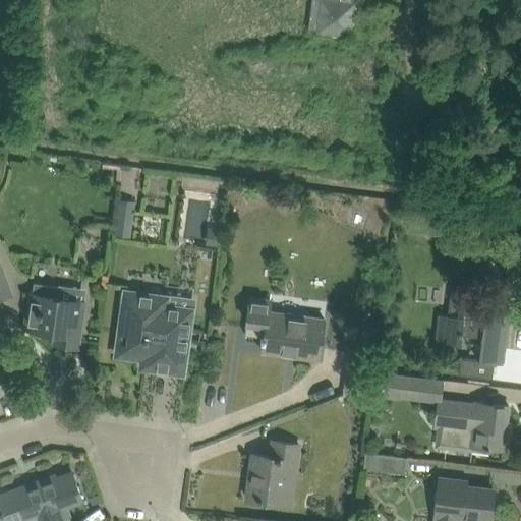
[(335,0),(322,0),(319,31),(350,35),(355,2),(335,0)]
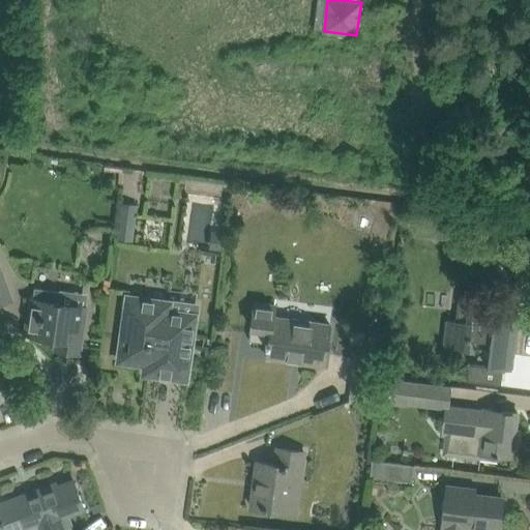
[(133,243),(136,219),(119,217),(116,241),(133,243)]
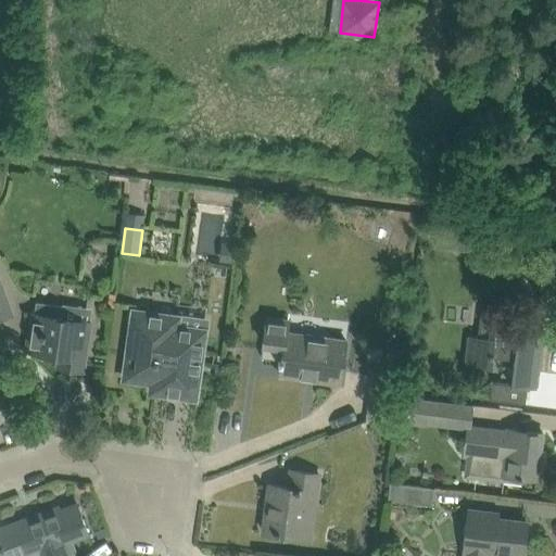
[(219,261),(232,263),(236,244),(222,242),(219,261)]
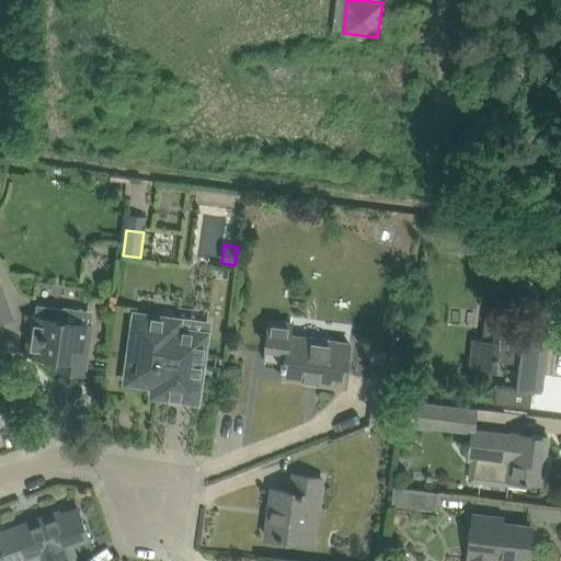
[(473,339),(470,367),(496,370),(497,361),(519,364),(516,386),(496,384),(494,403),(530,408),(533,391),(540,392),(547,339),(535,336),(536,330),(541,331),(544,309),(542,308),(542,313),(500,309),(501,304),(500,304),(499,312),(485,310),(482,340),(473,339)]
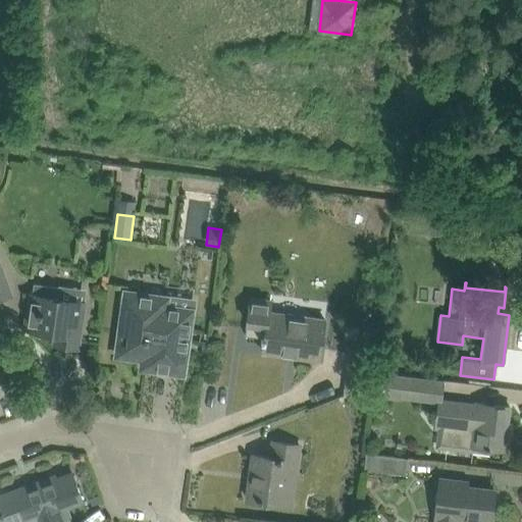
[(57,298),(59,286),(34,283),(33,294),(29,293),(22,328),(55,333),(53,345),(76,348),(84,302),(57,298)]
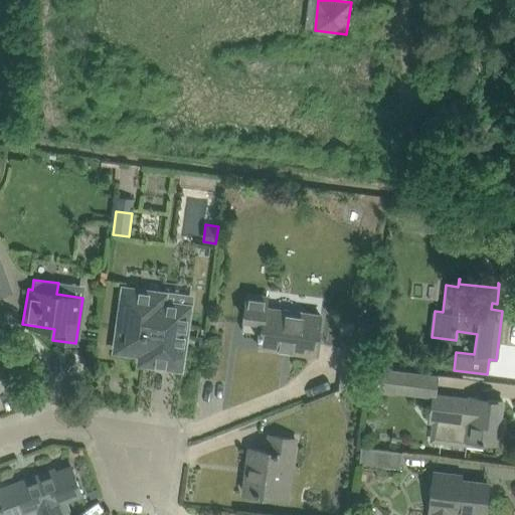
[(115,350),(141,353),(140,362),(179,367),(188,306),(163,303),(164,295),(123,289),(115,350)]
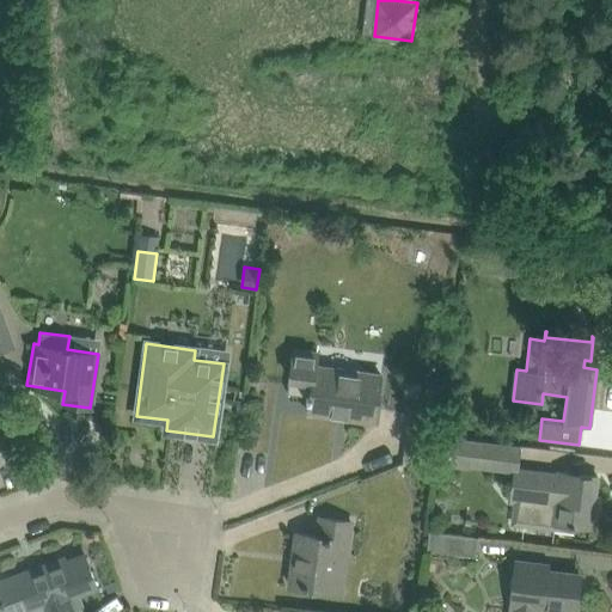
[(287,392),(306,395),(305,399),(308,399),(307,412),(373,421),(379,374),(314,366),(317,352),(293,349),(287,392)]
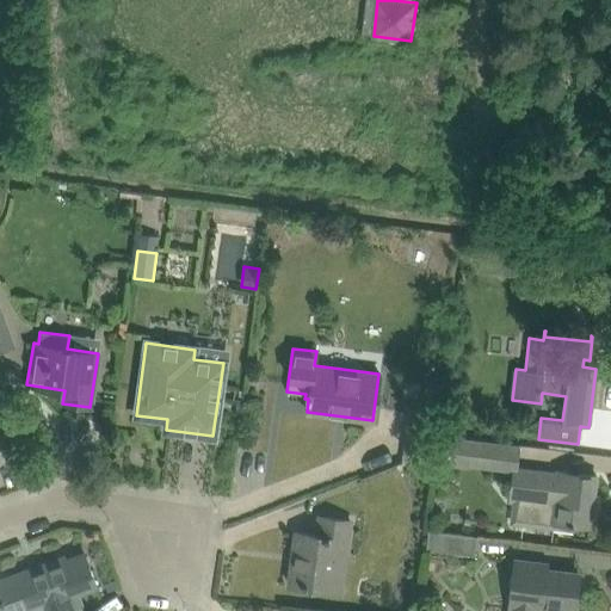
[(409,408),(402,462),(439,448),(443,413),(409,408)]
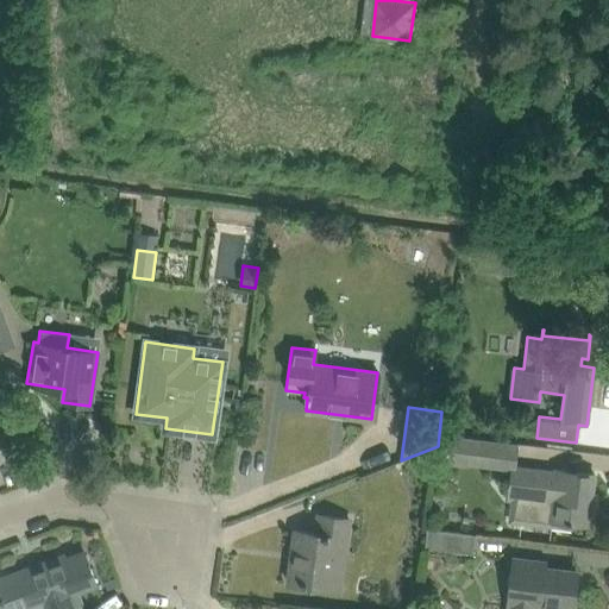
[(440,433),(438,451),(471,456),(470,460),(509,466),(512,441),(471,437),(440,433)]
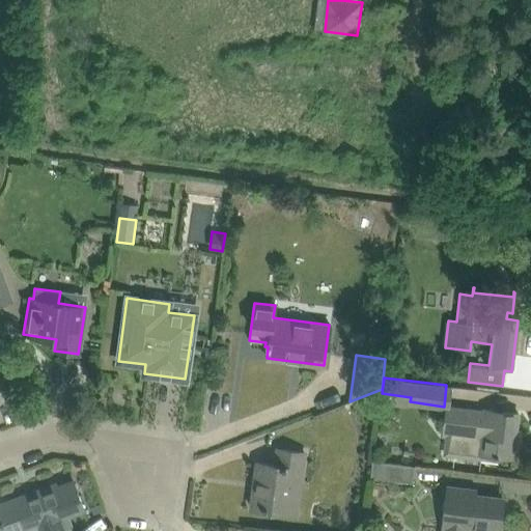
[(448,407),(445,436),(448,436),(448,441),(453,441),(452,450),(483,453),(483,458),(501,460),(501,455),(512,456),(518,414),(485,410),(485,412),(448,407)]
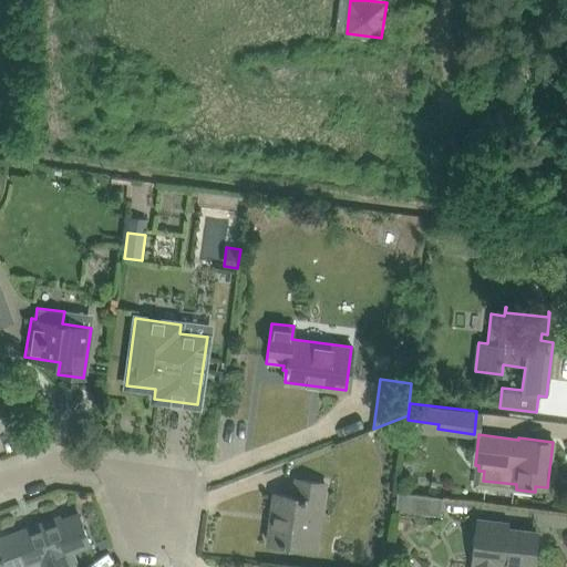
[(268,540),(268,542),(307,547),(313,498),(323,501),(326,483),(315,481),(297,478),(295,496),(275,493),(272,511),(268,540)]
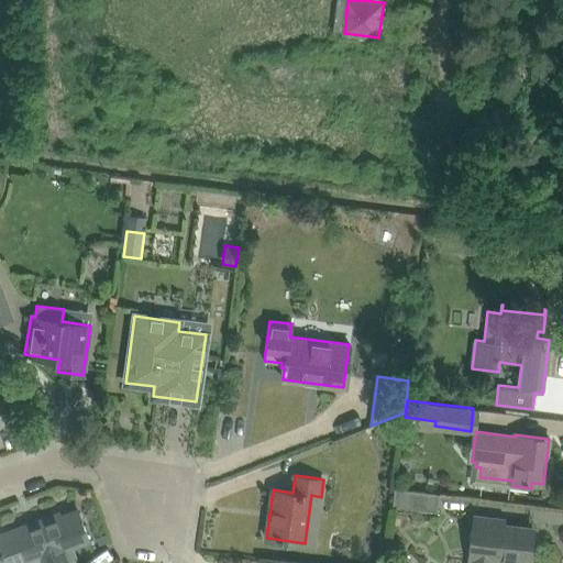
[(440,494),(395,488),(393,505),(438,510),(440,494)]
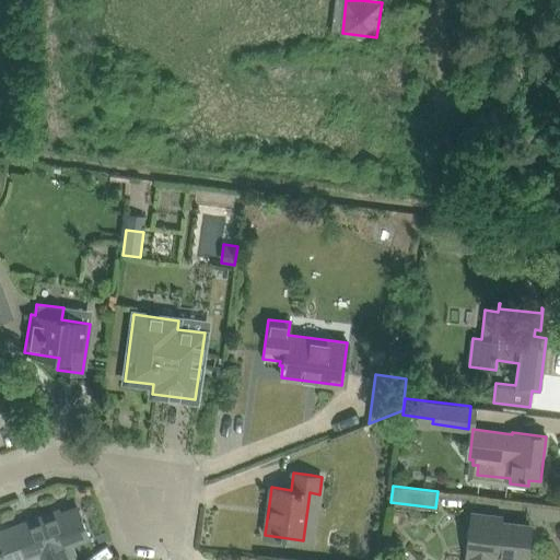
[(23,524),(0,532),(0,550),(3,559),(70,559),(78,557),(73,545),(90,539),(79,510),(62,516),(60,510),(35,520),(23,524)]
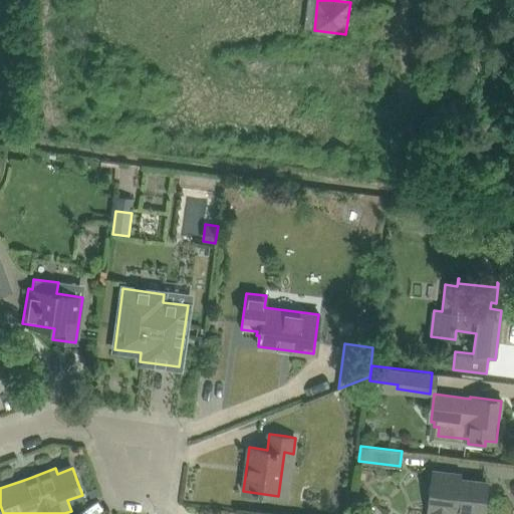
[(429,504),(427,513),(483,513),(485,507),(487,483),(461,480),(461,474),(447,473),(433,471),(431,492),(429,504)]
